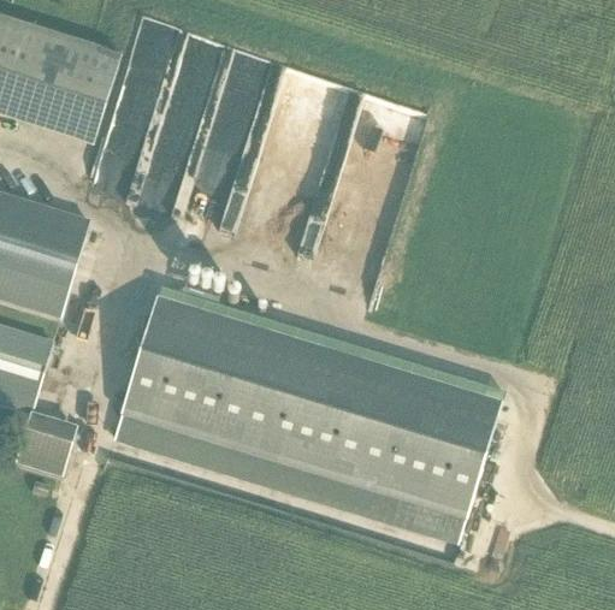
[(0,99),(96,129),(119,54),(0,17),(0,99)]
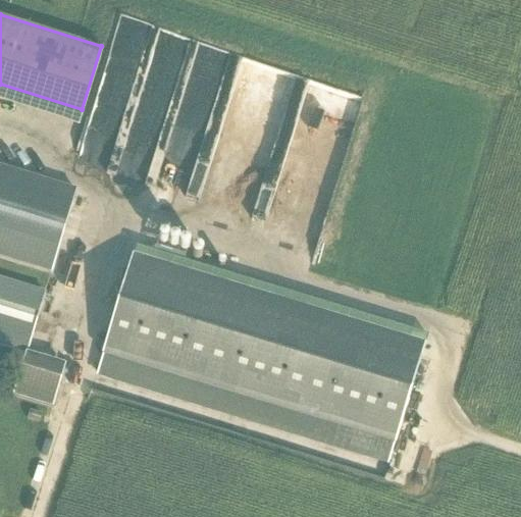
[(165,148),(189,153),(206,87),(212,89),(224,43),(200,37),(196,51),(190,50),(165,148)]
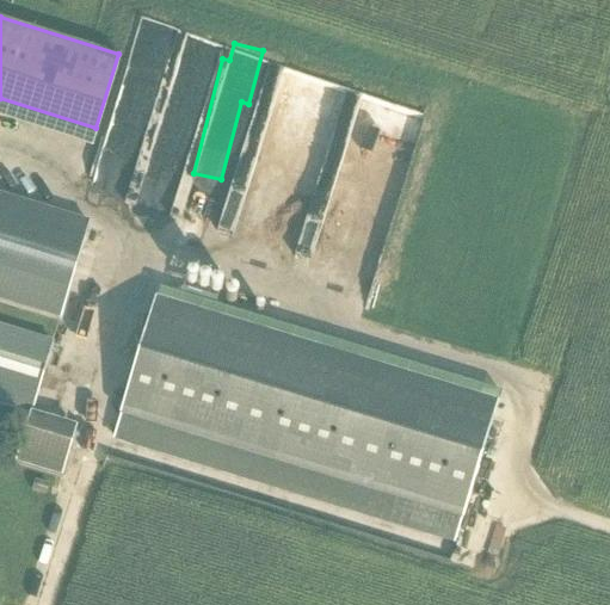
[(198,93),(161,82),(127,197),(162,208),(198,93)]
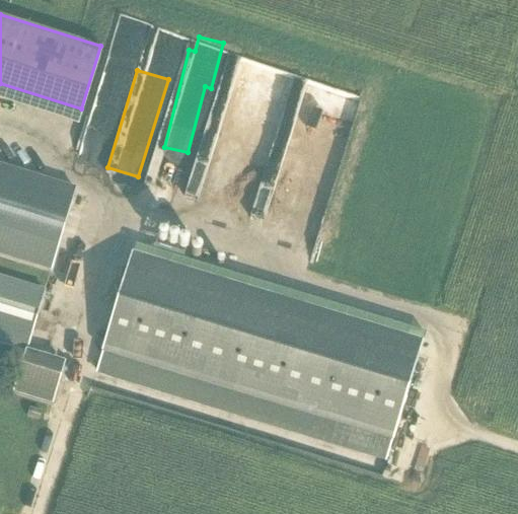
[(98,81),(77,148),(98,154),(120,88),(98,81)]
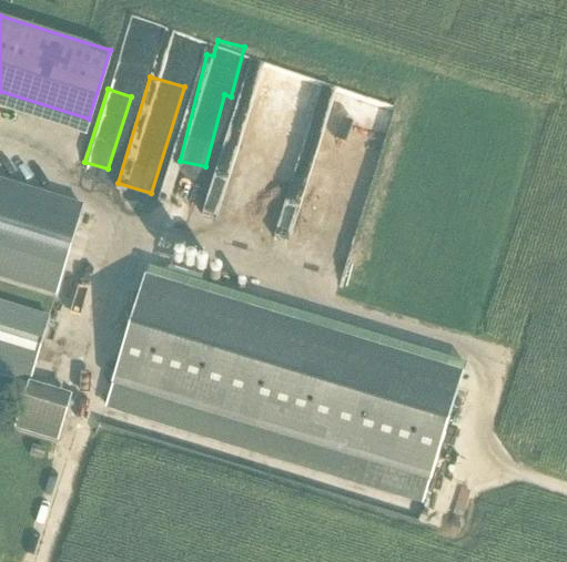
[(0,371),(28,380),(49,313),(0,297),(0,276),(54,293),(82,204),(0,179),(0,371)]
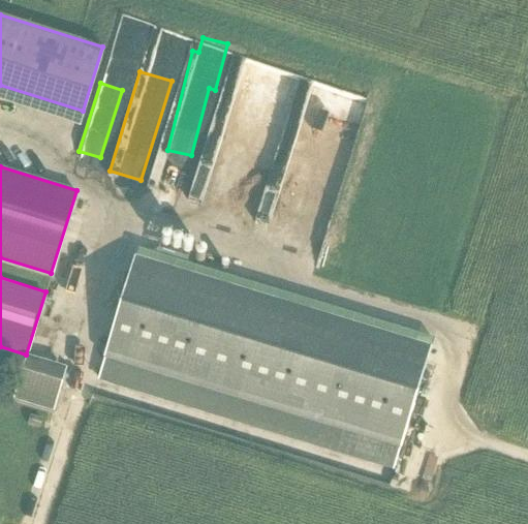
[(294,179),(289,198),(299,201),(304,182),(294,179)]
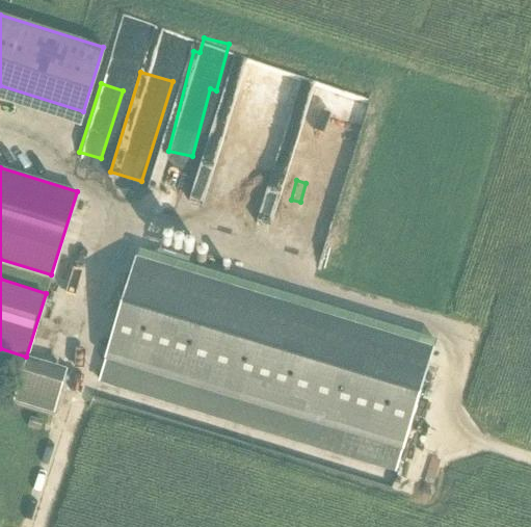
[(432,346),(133,256),(96,379),(394,471),(432,346)]
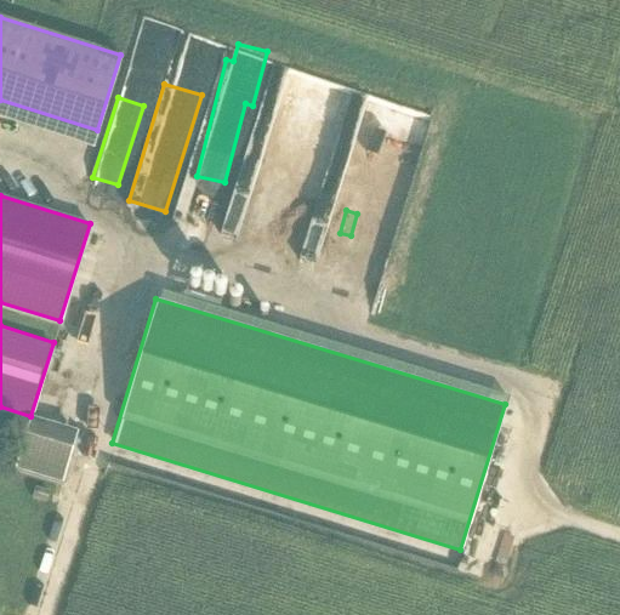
[(73,444),(27,430),(16,467),(62,480),(73,444)]
